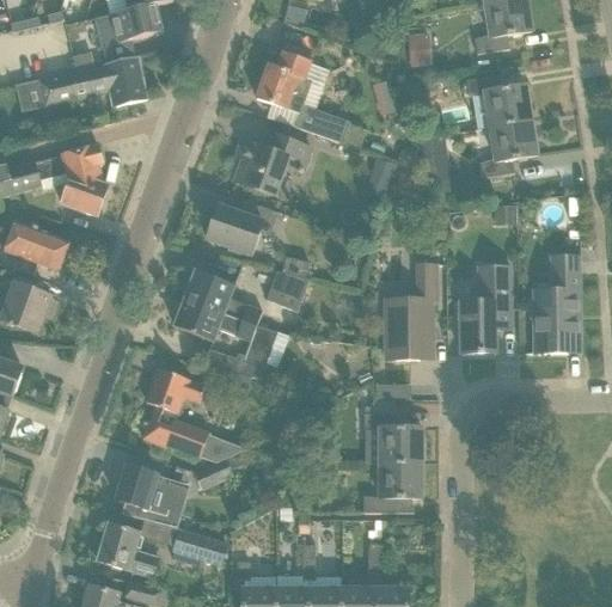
[(126,0),(128,8),(95,16),(96,17),(167,0),(126,0)]
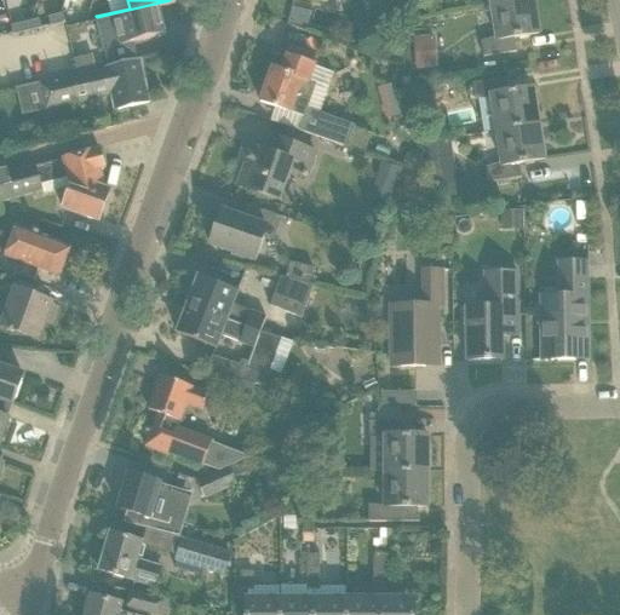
[(170,0),(97,17),(105,53),(107,62),(137,55),(133,40),(133,39),(136,38),(165,32),(159,5),(159,4),(160,4),(174,0),(170,0)]
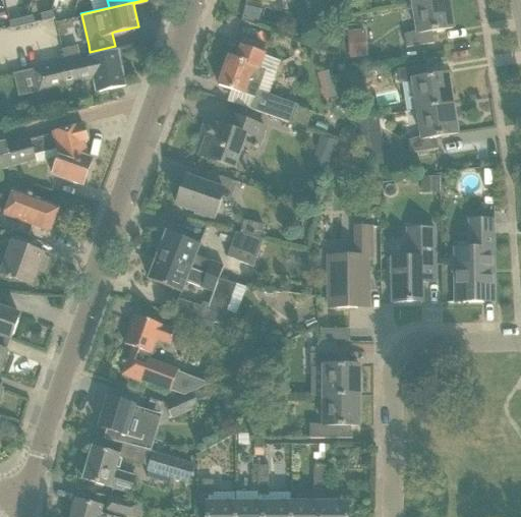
[(452,24),(450,24),(446,0),(416,0),(410,1),(414,30),(403,32),(405,45),(433,41),(431,29),(452,25),(452,24)]
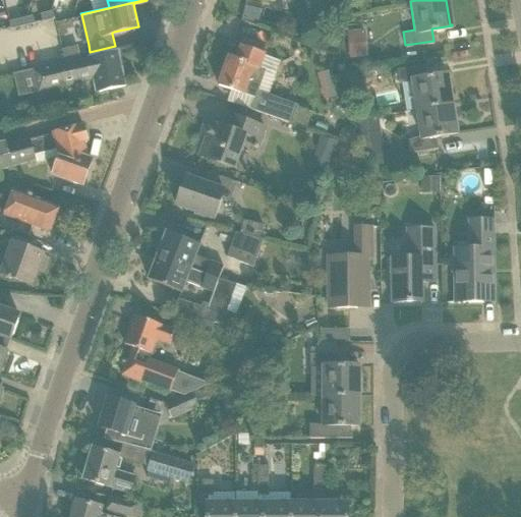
[(244,15),(259,17),(263,4),(247,1),(244,15)]
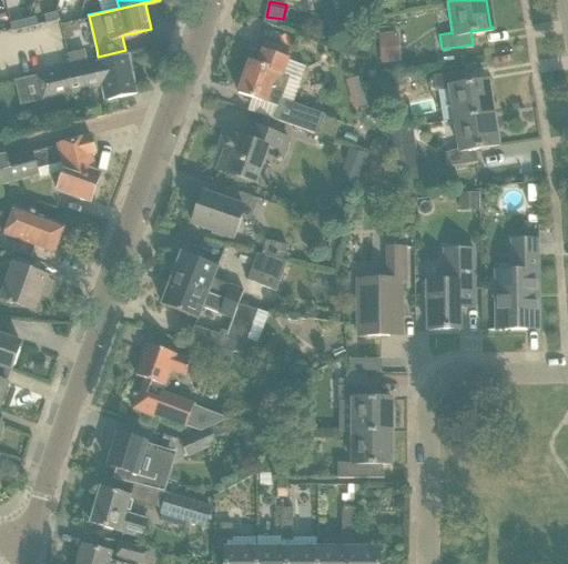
[(56,8),(43,11),(46,20),(59,17),(56,8)]
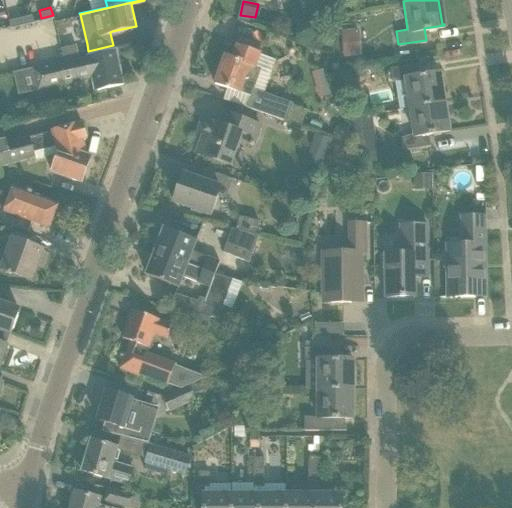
[(32,12),(20,15),(22,23),(34,20),(34,19),(32,12)]
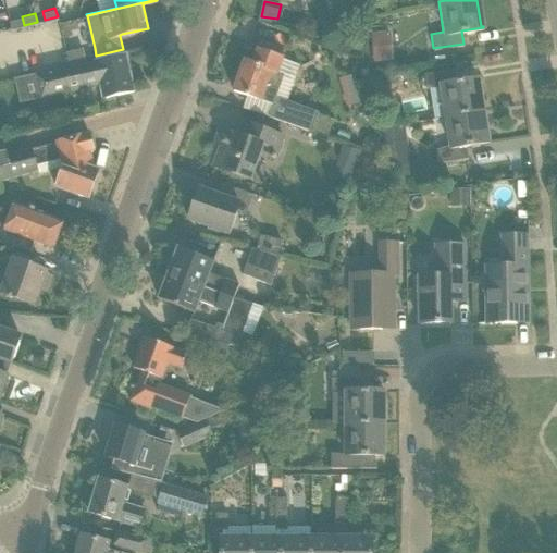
[(10,20),(9,20),(11,27),(24,25),(22,16),(10,20)]
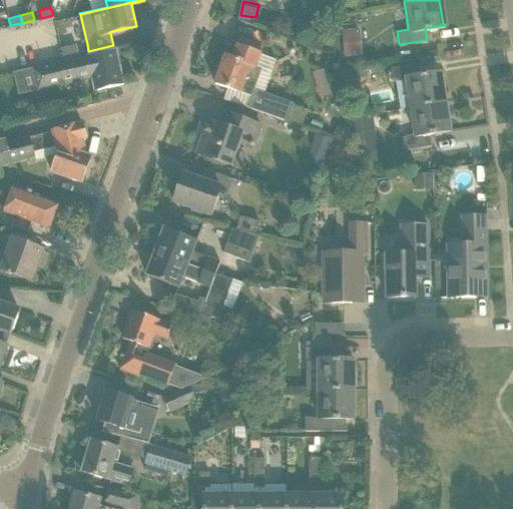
[(359,26),(342,27),(344,53),(361,52),(359,26)]
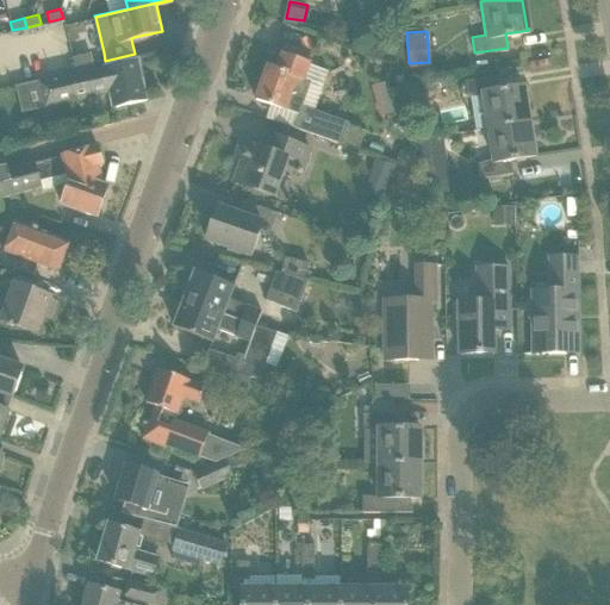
[(72,54),(75,68),(83,66),(81,51),(72,54)]
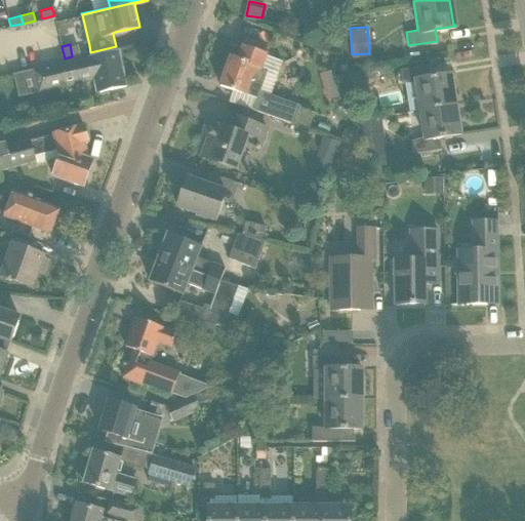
[(273,54),(263,50),(243,44),(238,56),(230,53),(219,83),(246,92),(246,91),(256,95),(252,107),(272,114),(292,121),(299,104),(259,88),(273,54)]
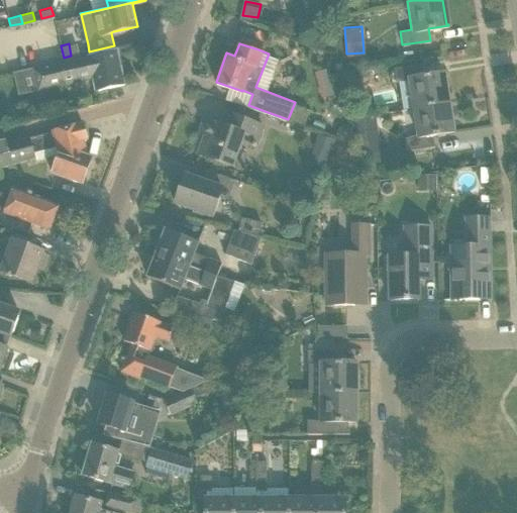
[(94,90),(124,83),(117,46),(87,54),(87,56),(33,66),(37,91),(91,77),(94,90)]
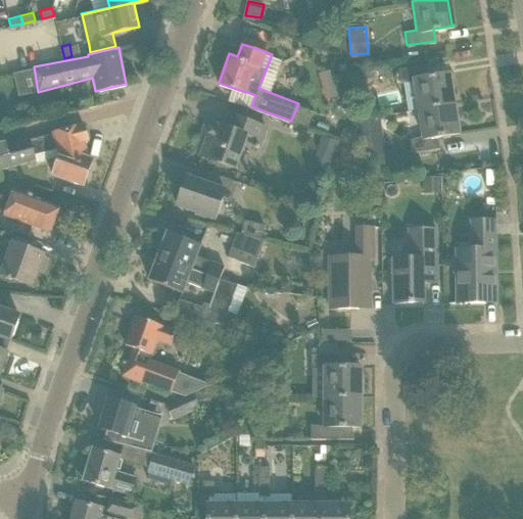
[(448,72),(428,75),(426,63),(398,67),(400,83),(405,82),(406,91),(412,90),(415,107),(452,101),(446,73),(448,73),(448,72)]
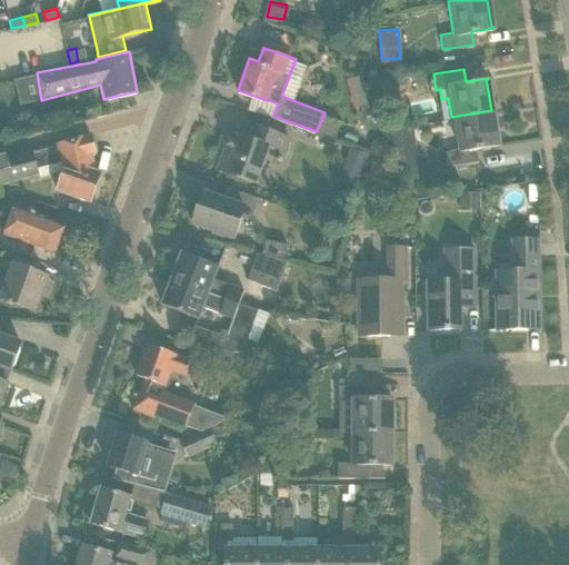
[(380,91),(390,82),(380,72),(377,76),(375,72),(369,78),(380,91)]
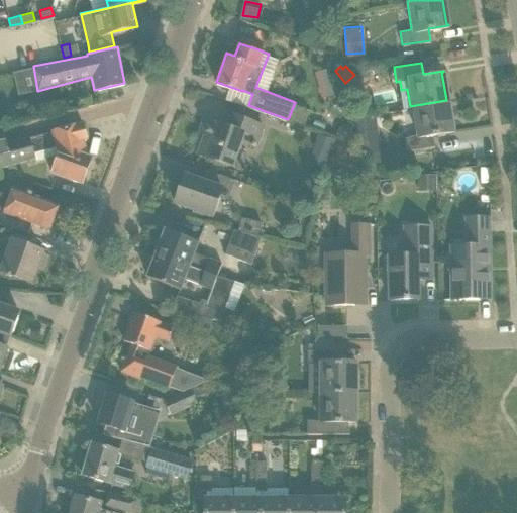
[(452,128),(451,129),(446,100),(410,106),(414,134),(405,135),(407,149),(434,144),(432,133),(453,129),(452,128)]
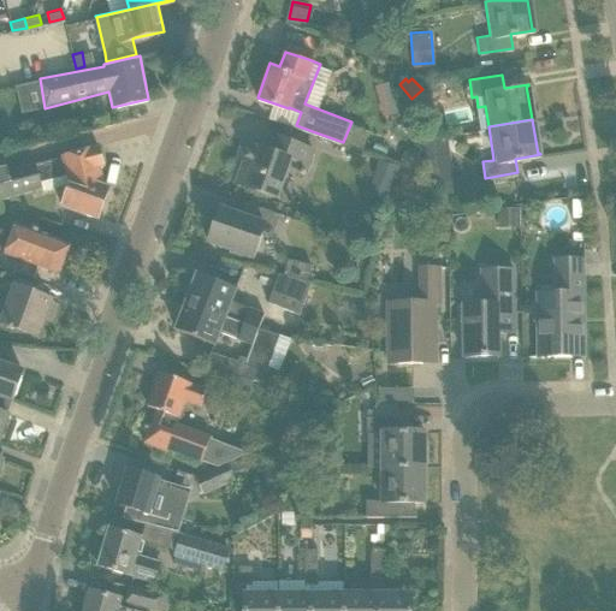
[(313,147),(298,142),(277,134),(271,149),(243,140),(241,144),(248,147),(236,181),(278,196),(289,167),(304,173),(313,147)]
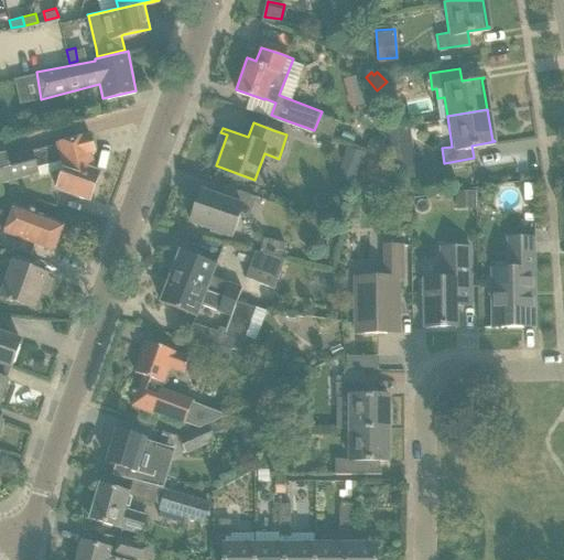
[(408,122),(384,126),(405,176),(413,175),(412,163),(414,163),(408,122)]
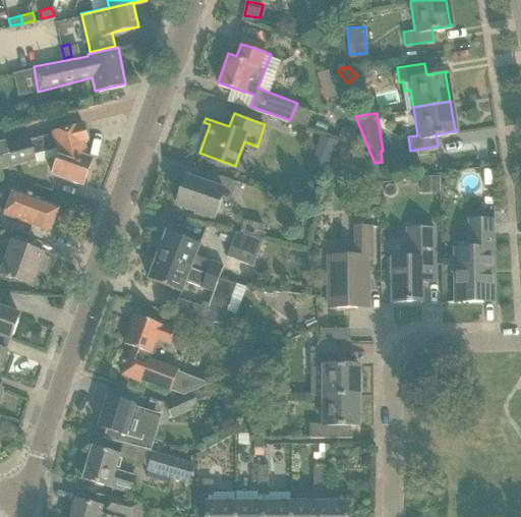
[(83,139),(88,138),(83,122),(52,130),(51,126),(47,127),(48,131),(6,142),(2,127),(0,127),(0,169),(58,153),(58,155),(52,172),(82,183),(92,157),(88,155),(83,139)]
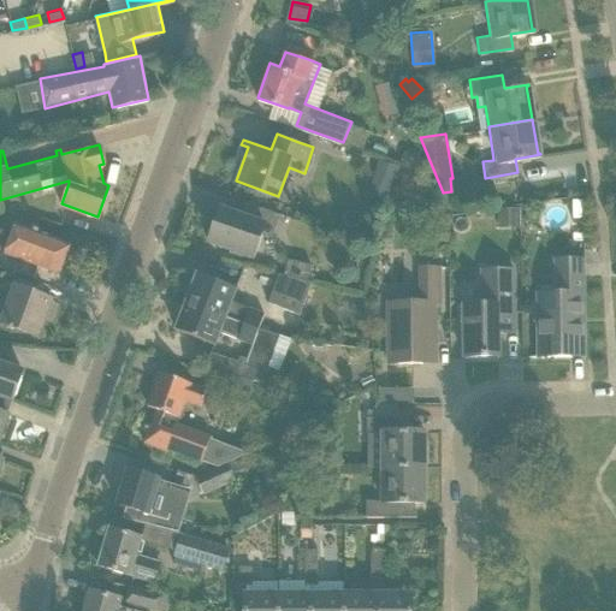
[(404,148),(401,155),(403,162),(412,165),(418,164),(421,156),(419,149),(412,146),(404,148)]
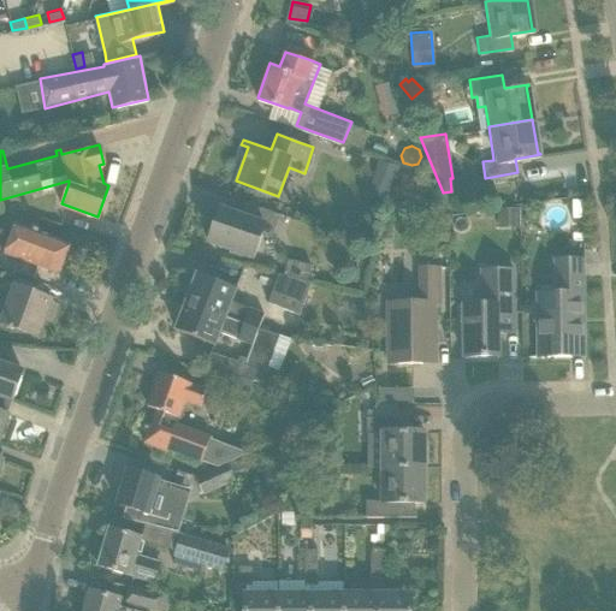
[(379,158),(373,173),(391,179),(397,164),(379,158)]
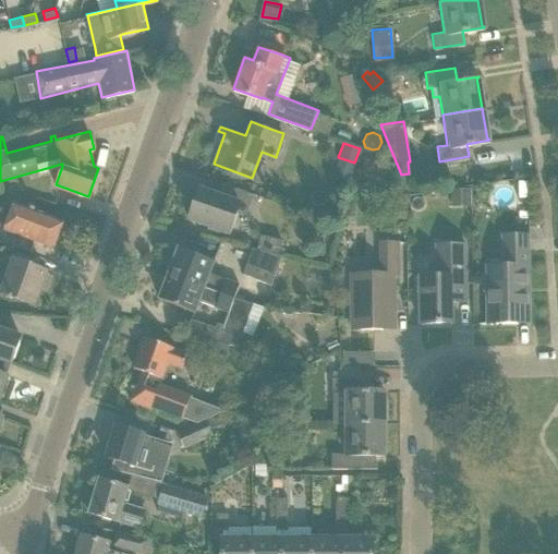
[(365,155),(360,168),(366,169),(375,165),(377,158),(365,155)]
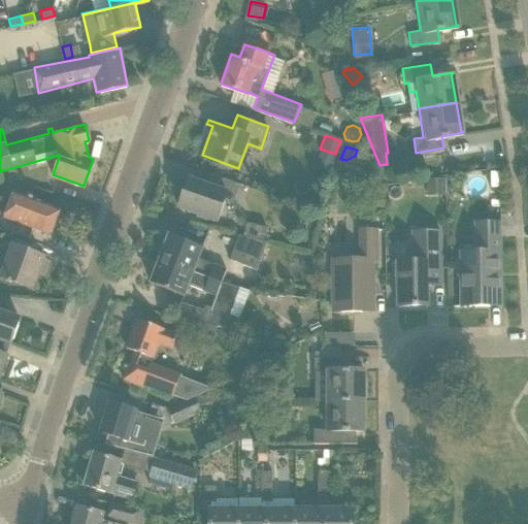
[(227,190),(205,183),(188,176),(178,204),(217,218),(227,190)]
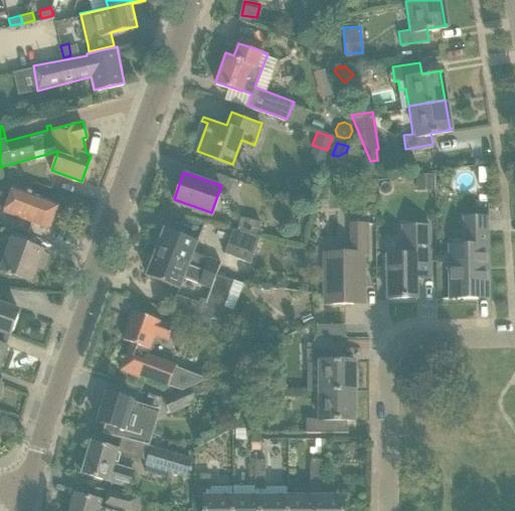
[(28,188),(27,190),(13,185),(4,209),(49,226),(58,201),(31,191),(32,190),(28,188)]
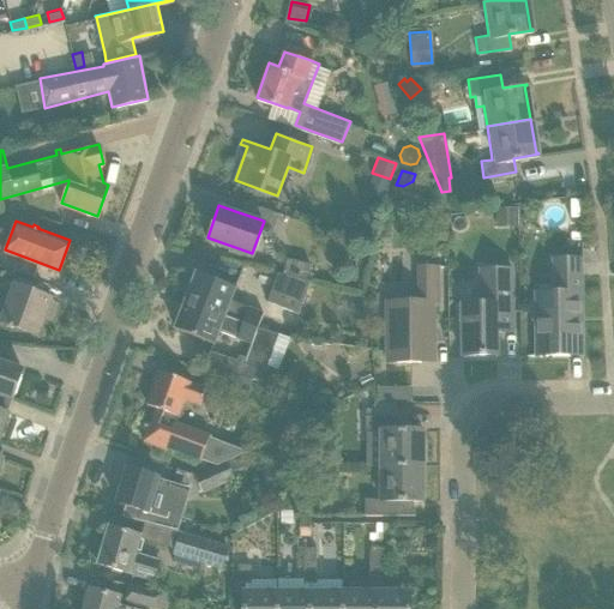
[(530,305),(530,318),(535,324),(536,351),(569,351),(583,351),(583,319),(583,314),(583,311),(583,272),(582,254),(558,254),(547,254),(547,289),(534,289),(534,303),(530,305)]
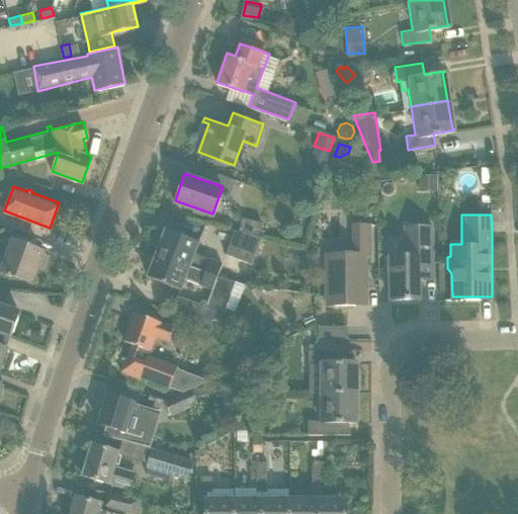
[(258,235),(261,222),(241,217),(238,231),(258,235)]
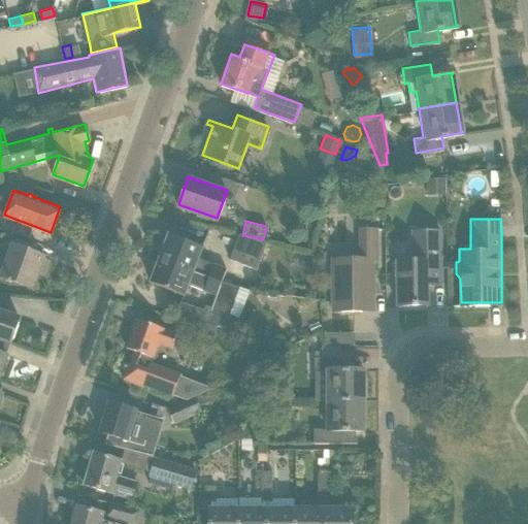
[(357,256),(331,257),(332,289),(332,309),(362,308),(373,308),(373,300),(373,280),(372,259),(377,259),(376,225),(356,226),(357,256)]
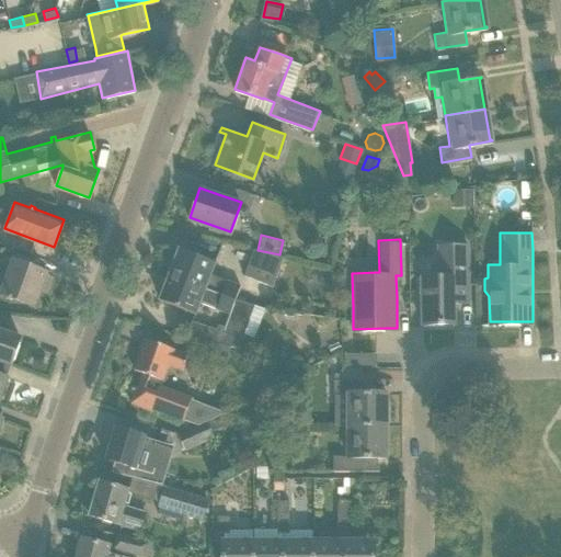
[(436,272),(422,272),(423,324),(454,322),(458,322),(458,303),(467,303),(468,303),(468,283),(467,242),(445,243),(435,243),(436,272)]
